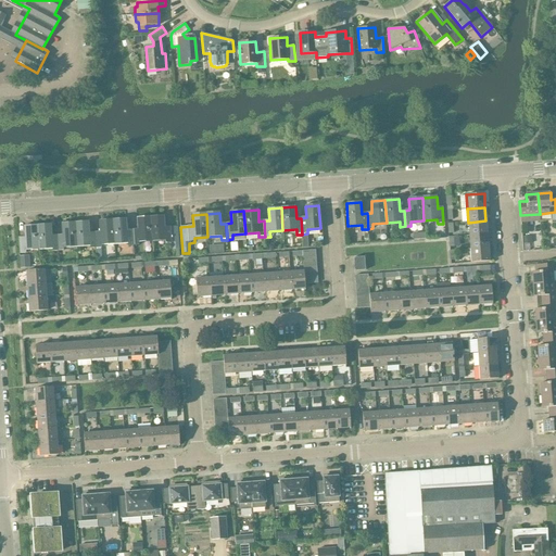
[(151,217),(152,240),(165,239),(166,243),(172,243),(172,250),(174,250),(179,249),(177,227),(165,228),(164,216),(151,217)]
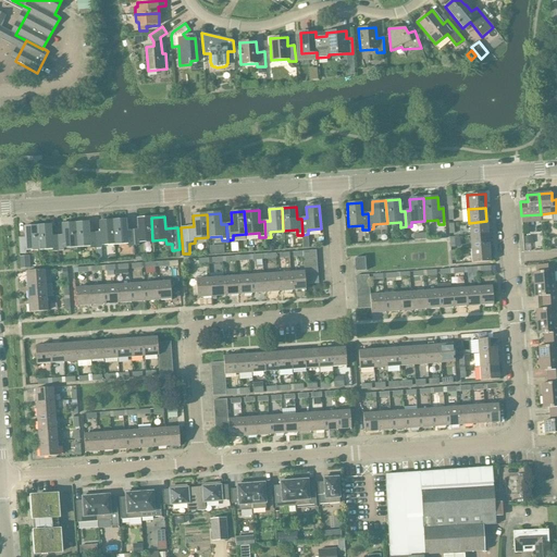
[(139,240),(152,240),(151,218),(137,219),(138,231),(134,231),(135,246),(139,246),(139,240)]
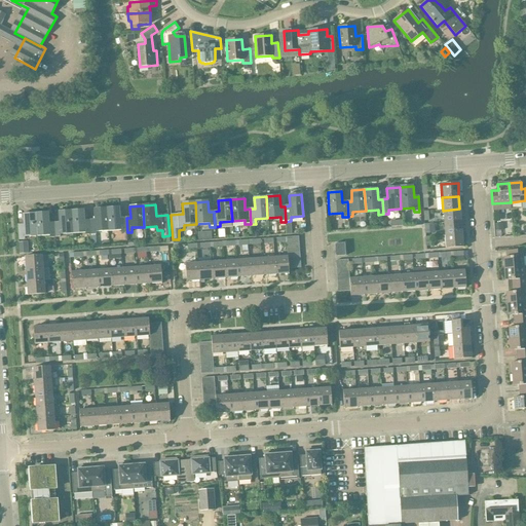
[(122,233),(127,232),(126,218),(121,218),(120,208),(107,209),(108,229),(121,228),(122,233)]
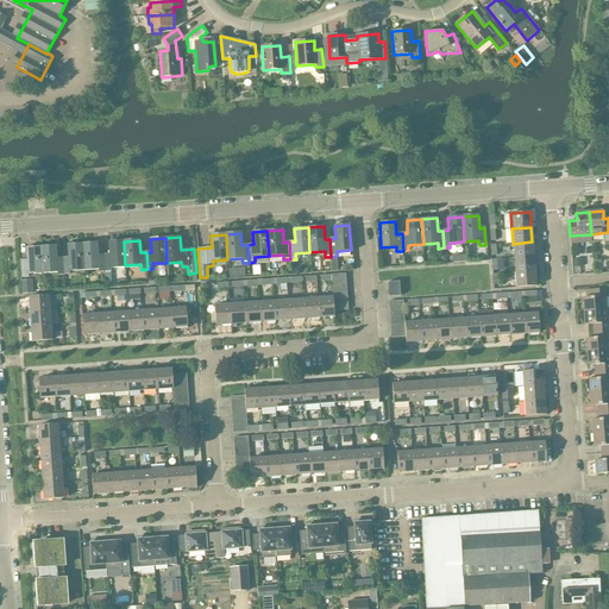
[(105,255),(106,272),(111,272),(112,271),(112,267),(125,265),(124,242),(108,242),(110,255),(105,255)]
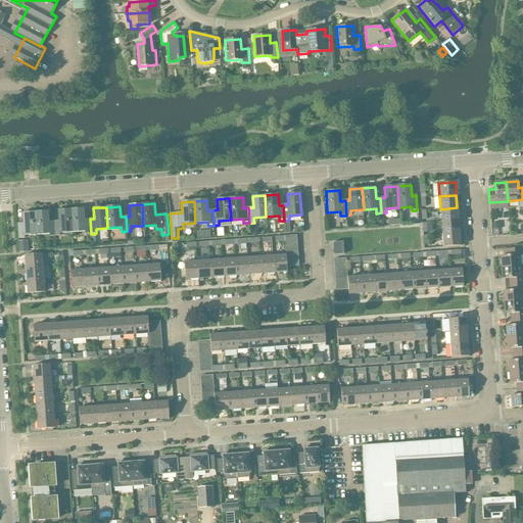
[(458,221),(457,207),(440,209),(441,222),(458,221)]
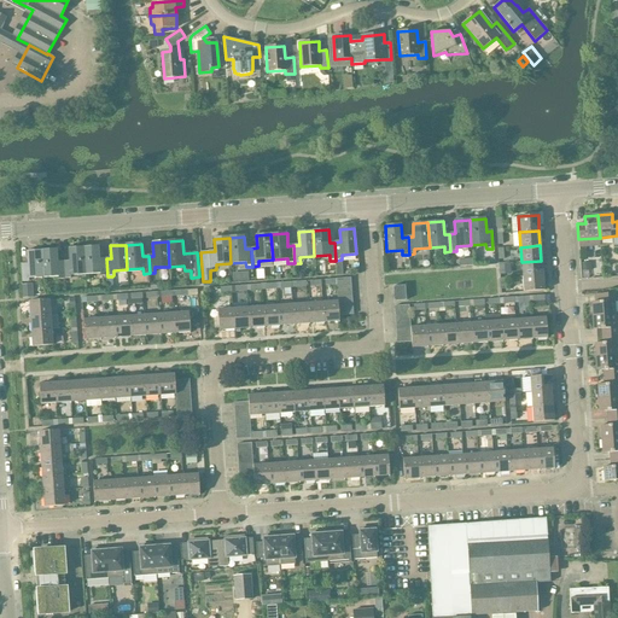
[(100,277),(108,277),(106,258),(100,260),(99,246),(83,248),(86,273),(100,272),(100,277)]
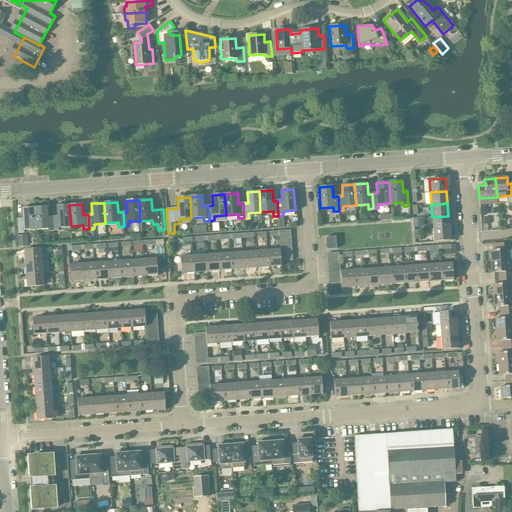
[(59,227),(71,226),(69,205),(57,206),(57,217),(53,217),(54,231),(59,231),(59,227)]
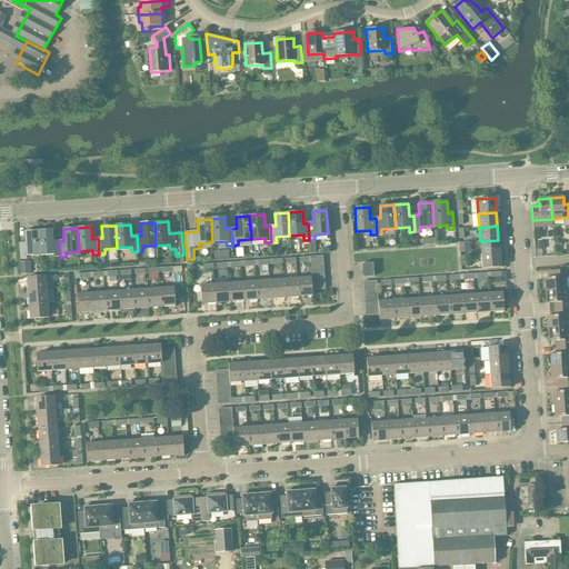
[(55,258),(60,257),(59,241),(53,241),(52,230),(39,231),(40,253),(53,252),(55,258)]
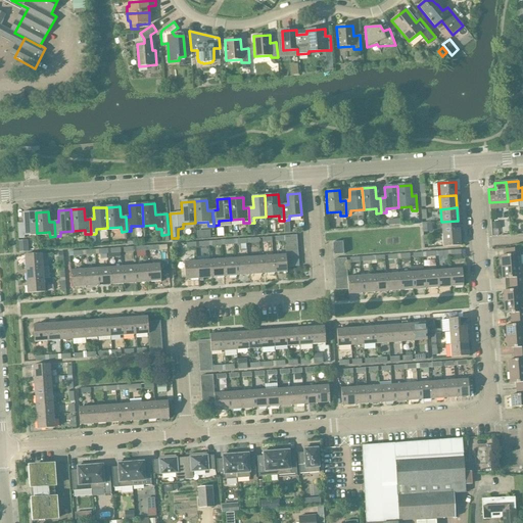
[(25,234),(37,233),(36,212),(22,214),(24,224),(17,225),(18,239),(25,239),(25,234)]
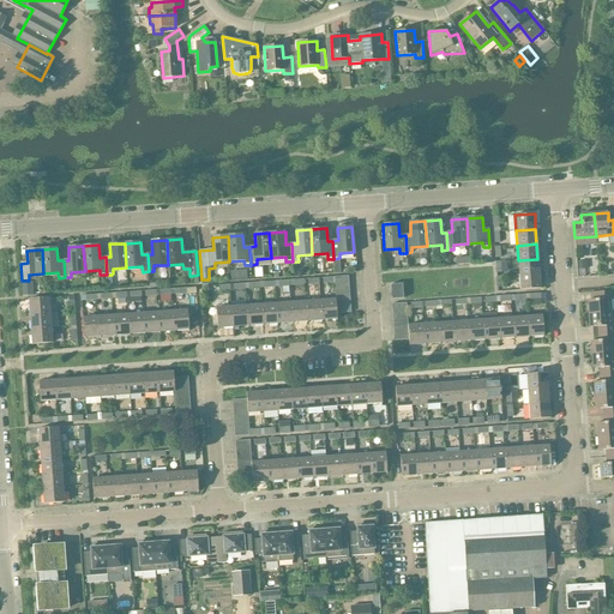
[(539,274),(537,259),(518,260),(519,276),(539,274)]
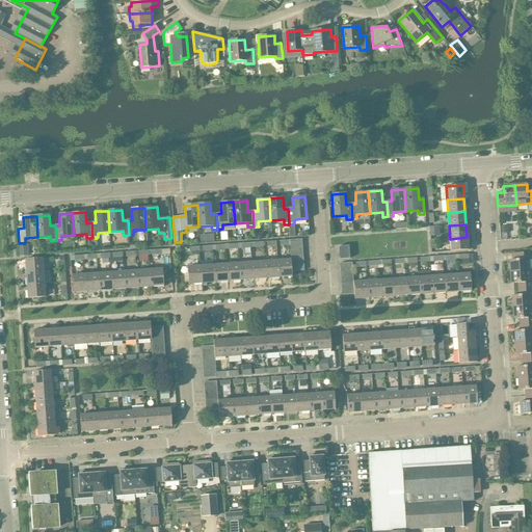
[(467,237),(450,239),(451,251),(468,250),(467,237)]
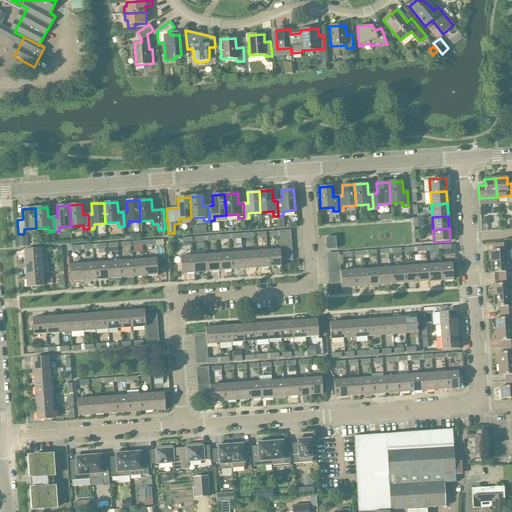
[(26,235),(18,236),(19,246),(27,246),(26,235)]
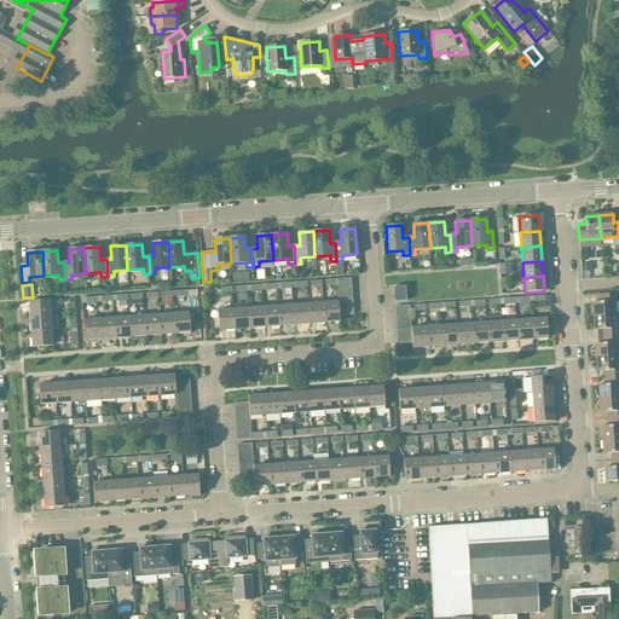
[(394,302),(406,301),(405,287),(393,288),(394,302)]
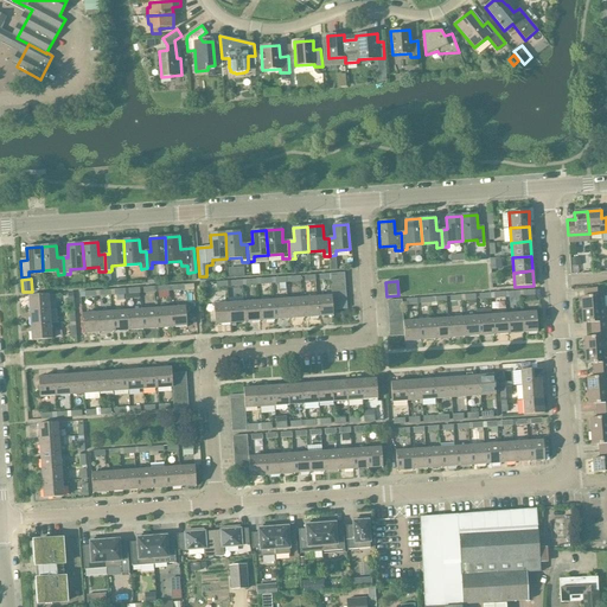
[(581,311),(604,310),(602,288),(588,289),(588,296),(580,298),(581,311)]
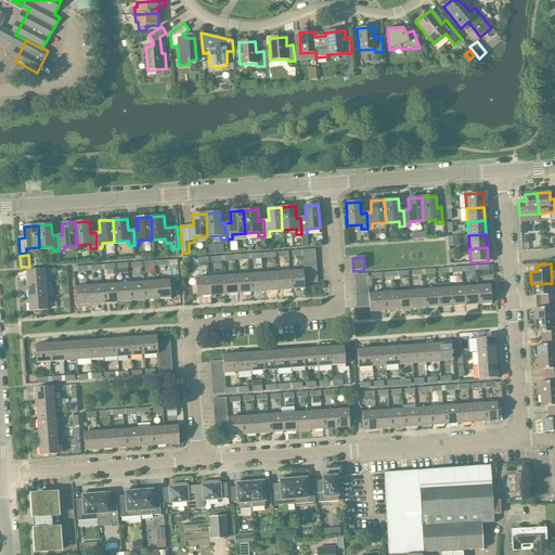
[(26,271),(27,285),(46,283),(44,270),(26,271)]
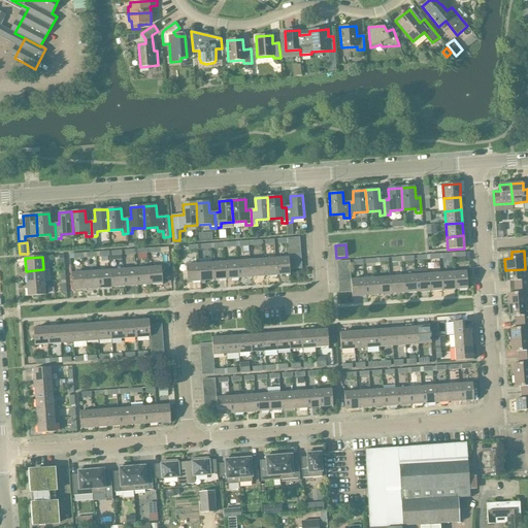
[(275,259),(276,276),(290,275),(289,270),(289,263),(289,258),(275,259)]
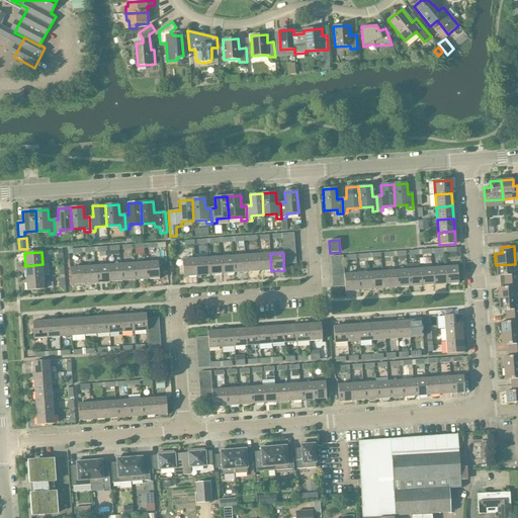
[(259,271),(271,271),(270,254),(258,255),(259,271)]
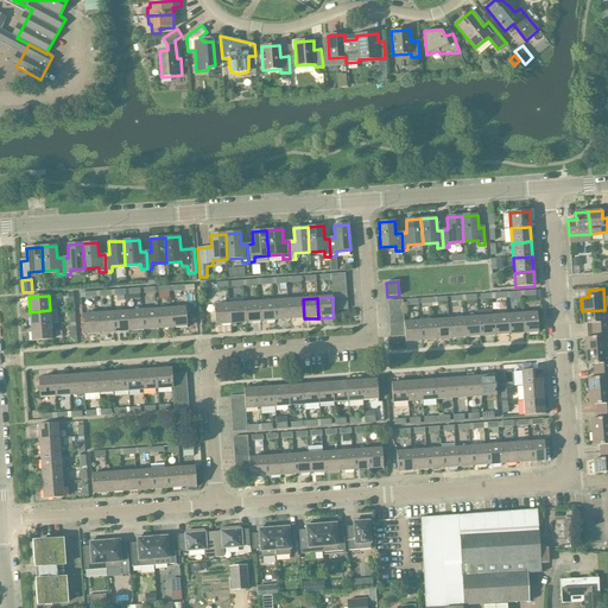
[(303,299),(287,301),(289,320),(304,318),(303,299)]
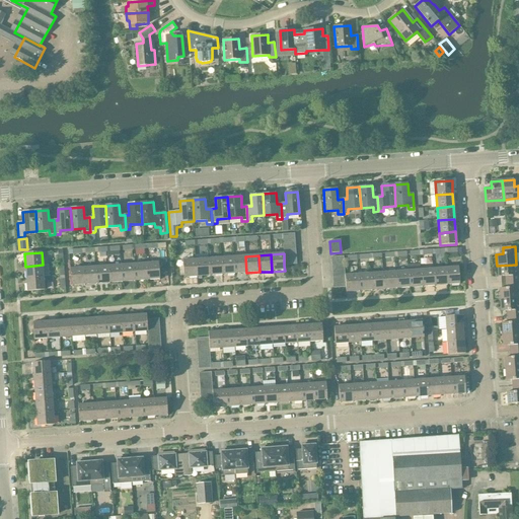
[(234,274),(246,273),(245,256),(233,257),(234,274)]
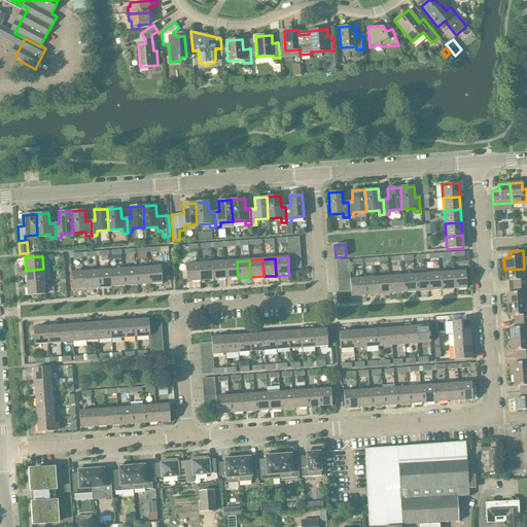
[(212,280),(225,279),(224,261),(211,262),(212,280)]
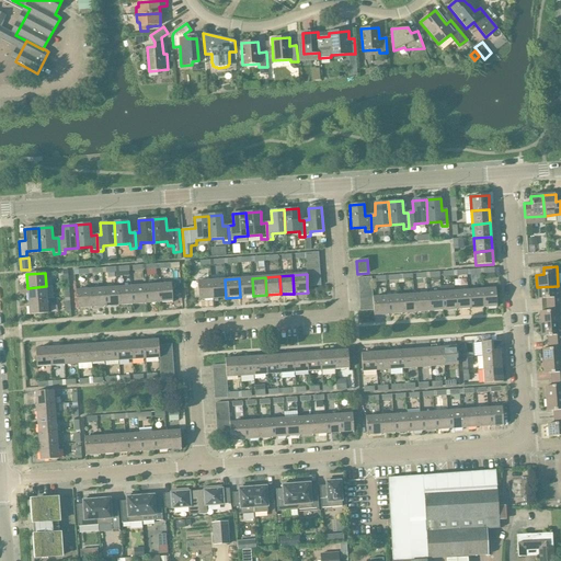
[(240,297),(253,296),(252,278),(239,278),(240,297)]
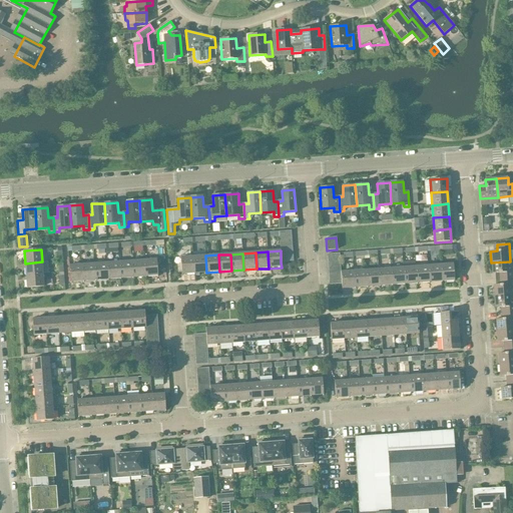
[(194,274),(206,273),(205,255),(193,257),(194,274)]
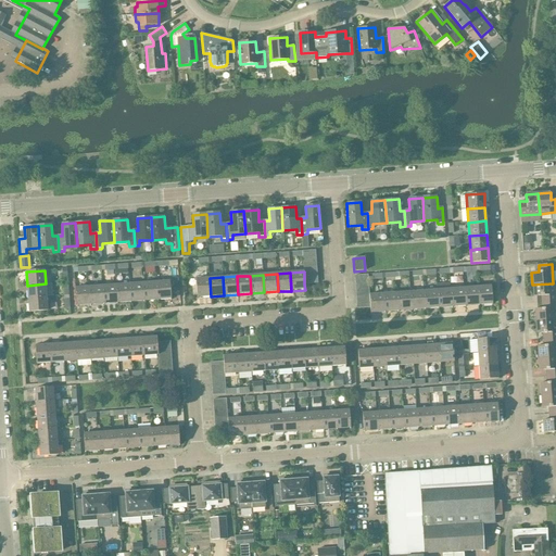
[(161,278),(155,278),(155,282),(158,300),(171,299),(169,281),(162,281),(161,278)]
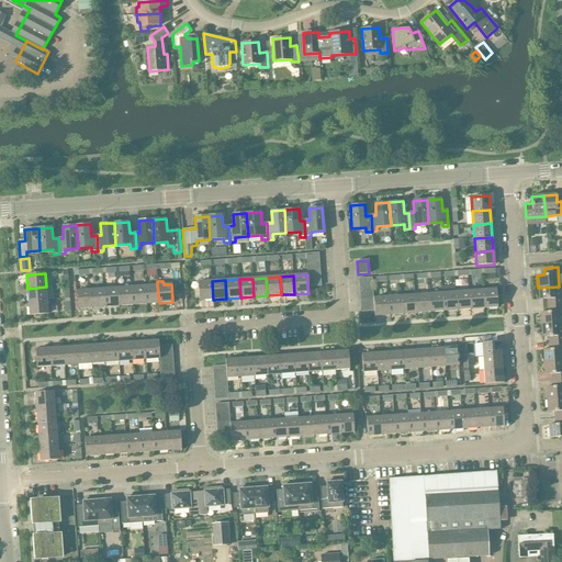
[(199,301),(213,300),(212,281),(198,282),(199,301)]
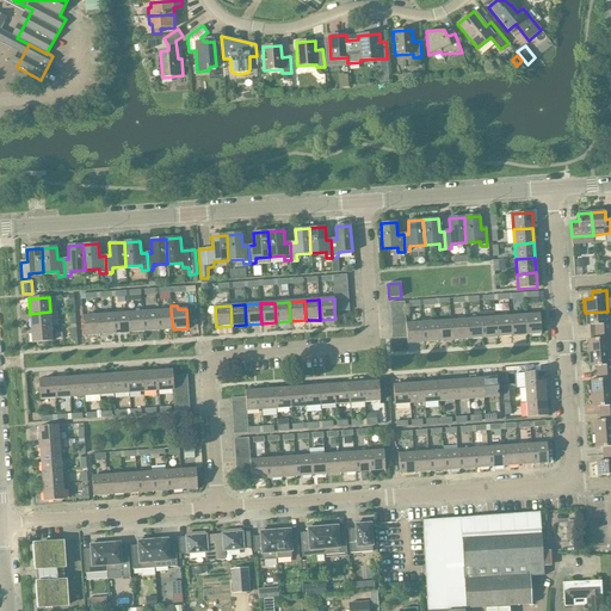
[(158,331),(173,329),(171,310),(156,312),(158,331)]
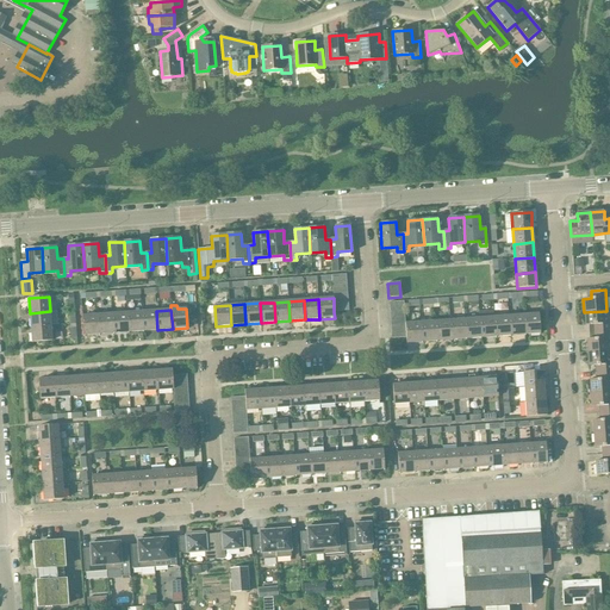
[(609,310),(607,311),(584,312),(585,325),(593,325),(593,332),(609,330),(609,310)]
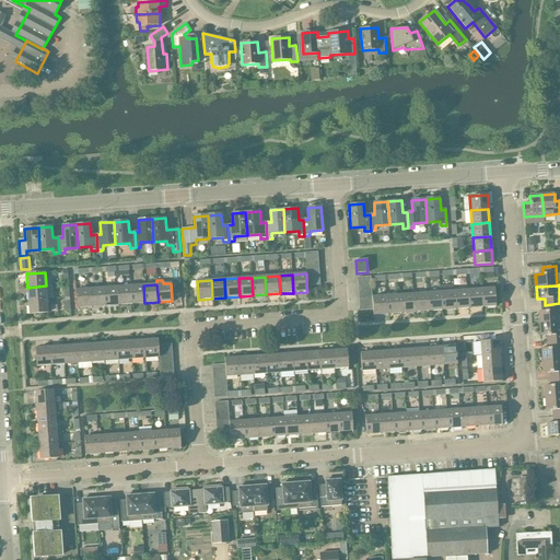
[(53,299),(53,286),(46,286),(27,288),(28,301),(46,300),(53,299)]
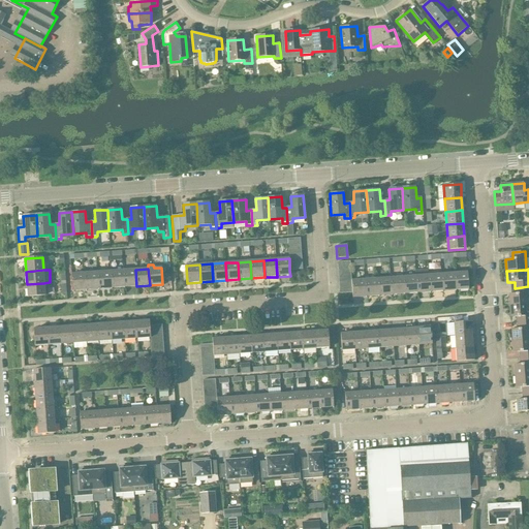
[(124,287),(136,286),(135,270),(123,271),(124,287)]
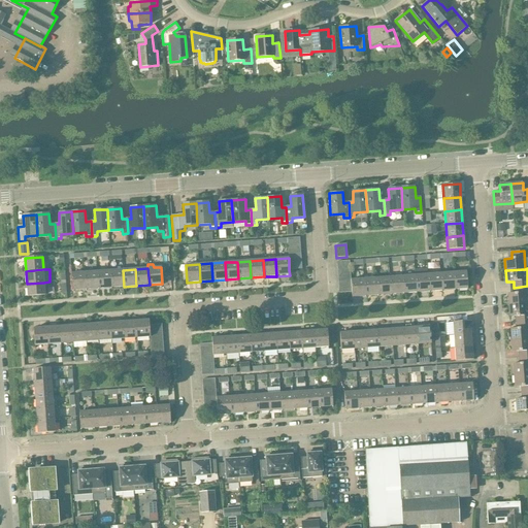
[(110,288),(124,287),(123,270),(109,271),(110,288)]
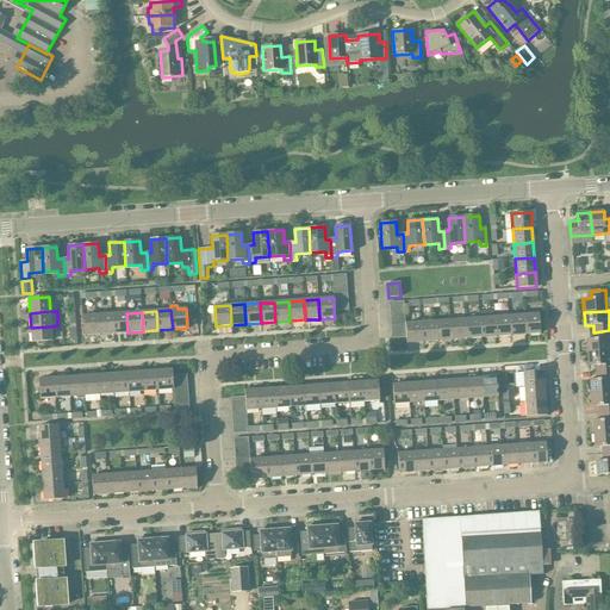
[(99,335),(113,334),(112,313),(97,315),(99,335)]
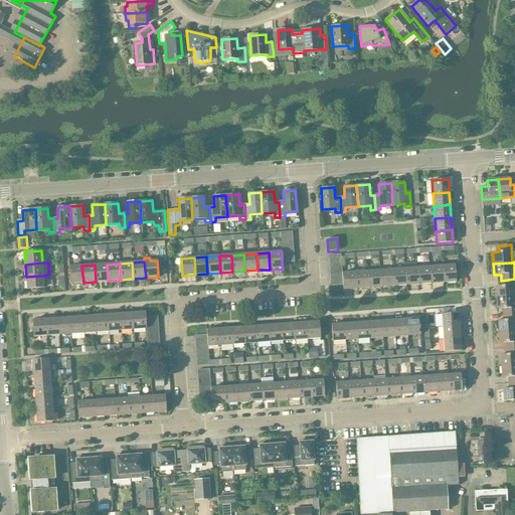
[(96,282),(108,281),(107,265),(95,265),(96,282)]
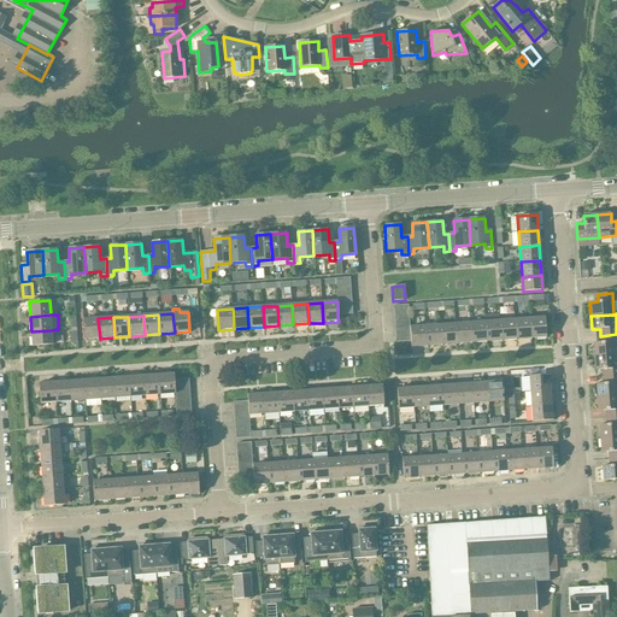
[(545,317),(529,318),(530,339),(546,338),(545,317)]
